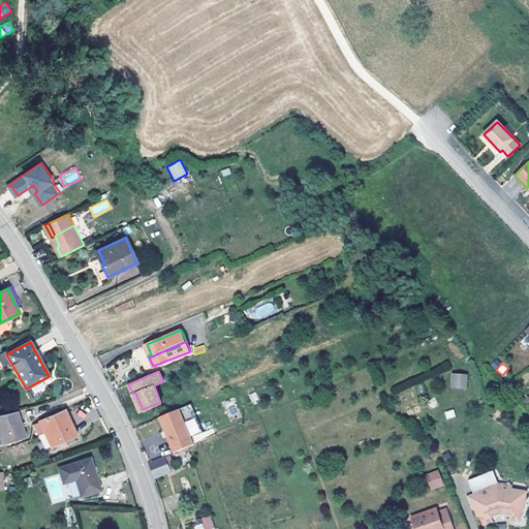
[(452,382),(455,382),(465,383),(466,377),(466,373),(453,372),(452,382)]
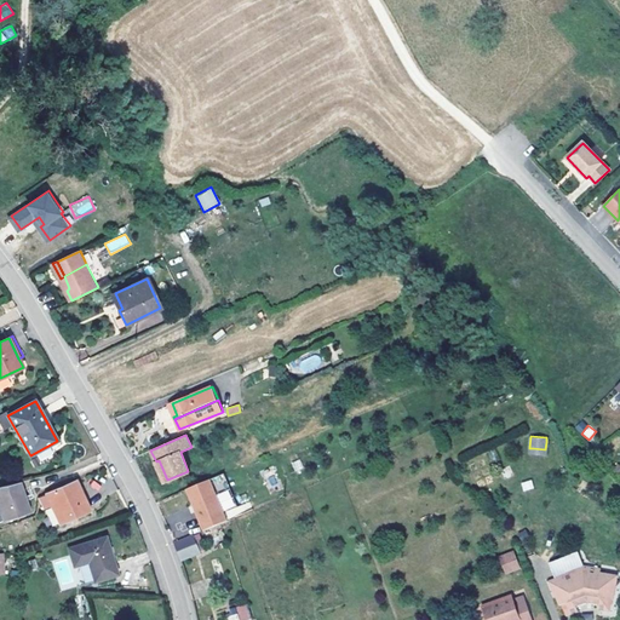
[(210,478),(200,483),(211,503),(218,500),(210,478)]
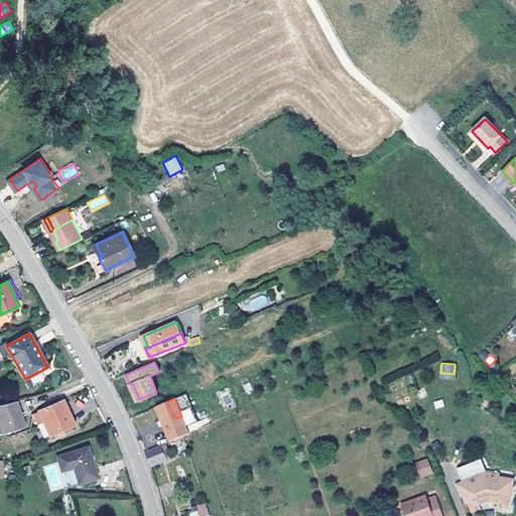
[(442,399),(433,401),(435,409),(444,406),(442,399)]
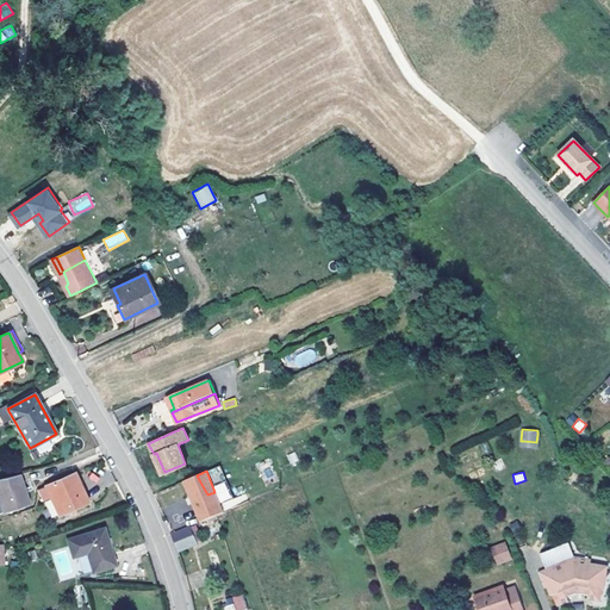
[(75,473),(45,486),(58,515),(88,502),(75,473)]
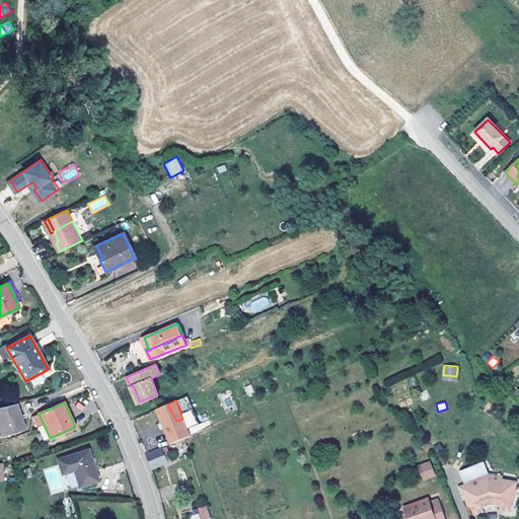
[(16,403),(0,409),(0,426),(3,436),(21,430),(16,415),(20,414),(16,403)]
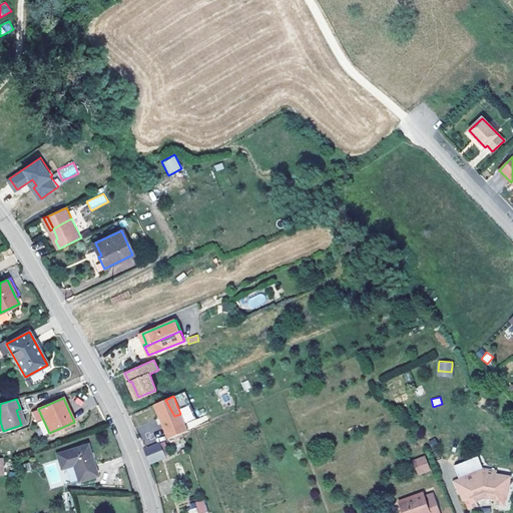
[(153,405),(158,416),(161,424),(167,439),(182,433),(174,416),(165,400),(153,405)]
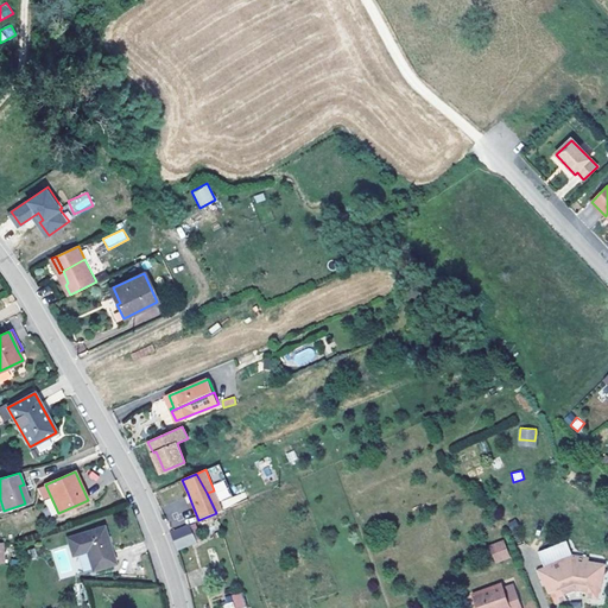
[(24,485),(19,486),(25,504),(30,502),(24,485)]
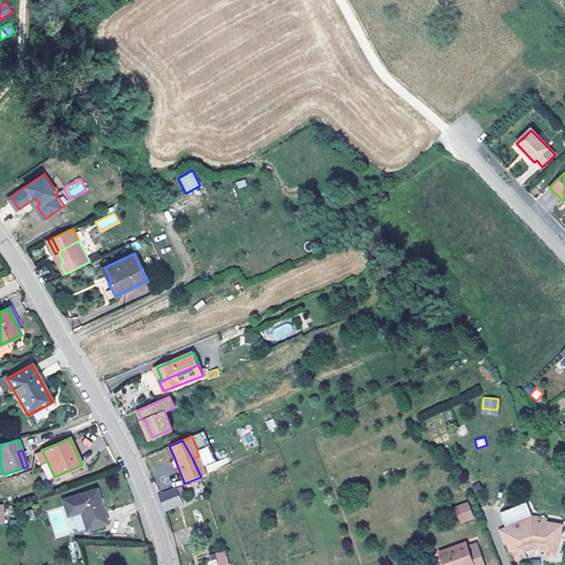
[(199,456),(192,458),(201,477),(206,473),(199,456)]
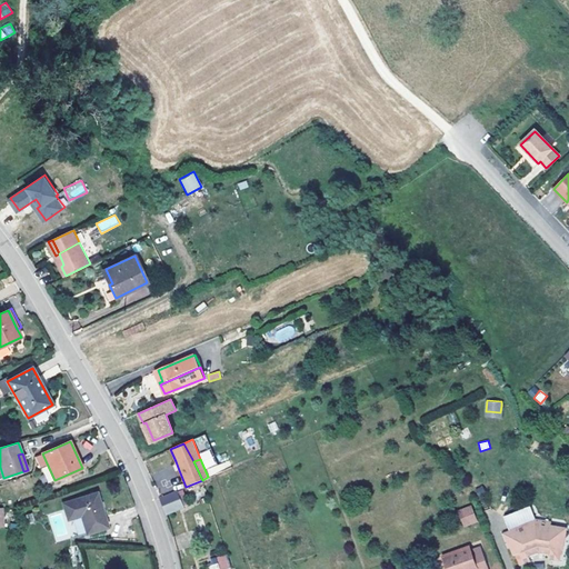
[(206,468),(208,475),(231,468),(229,461),(206,468)]
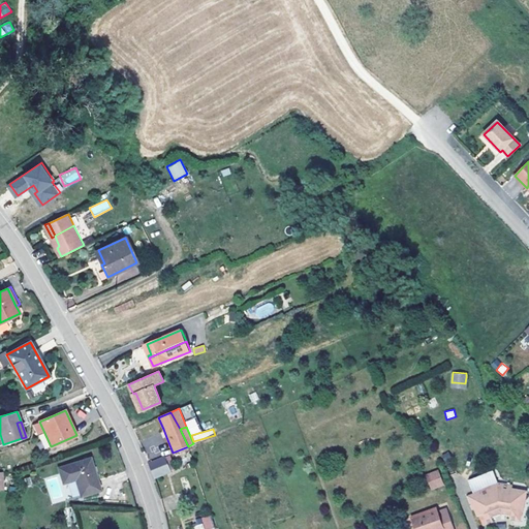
[(43,448),(50,446),(43,434),(38,436),(43,448)]
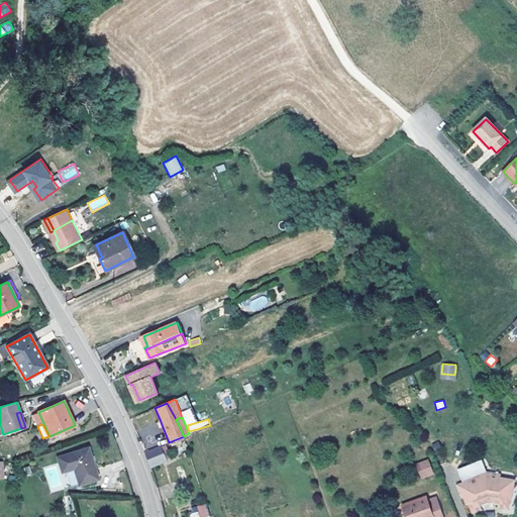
[(165,443),(162,445),(167,461),(171,460),(165,443)]
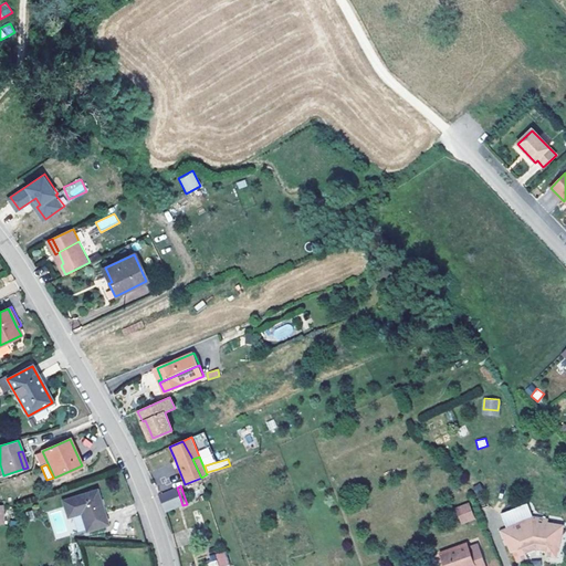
[(177,488),(158,495),(165,511),(182,505),(177,488)]
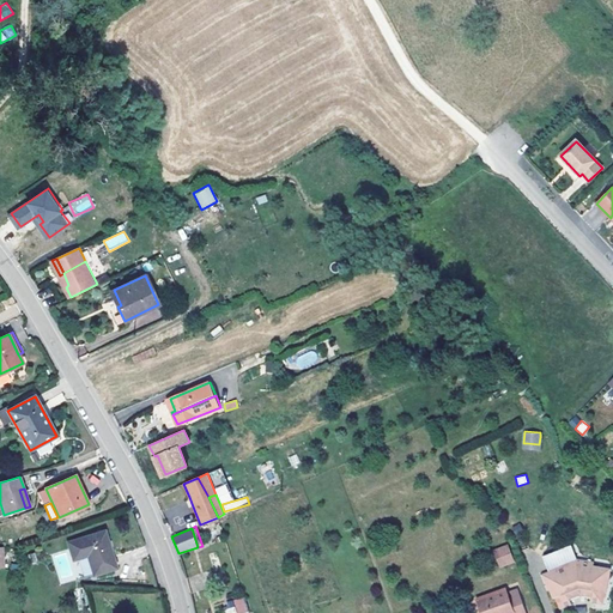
[(104,530),(68,542),(74,559),(87,556),(93,575),(116,568),(104,530)]
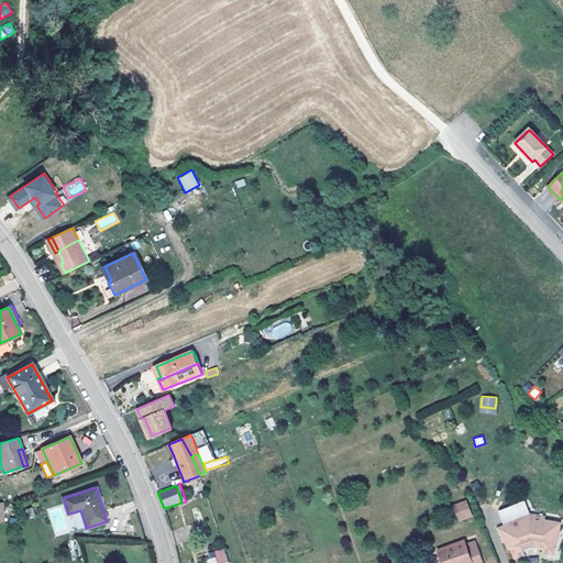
[(526,504),(525,500),(498,511),(499,514),(526,504)]
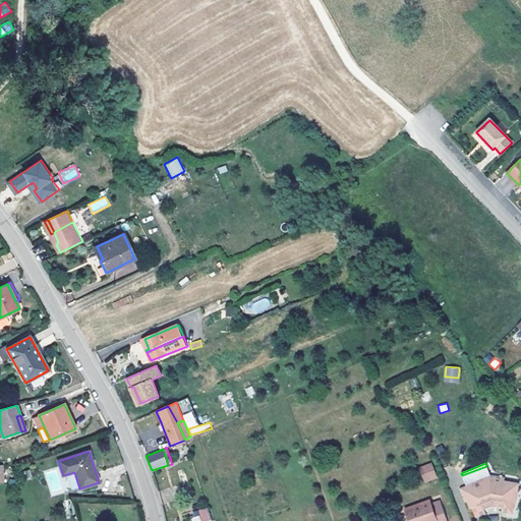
[(431,464),(421,467),(424,476),(435,472),(431,464)]
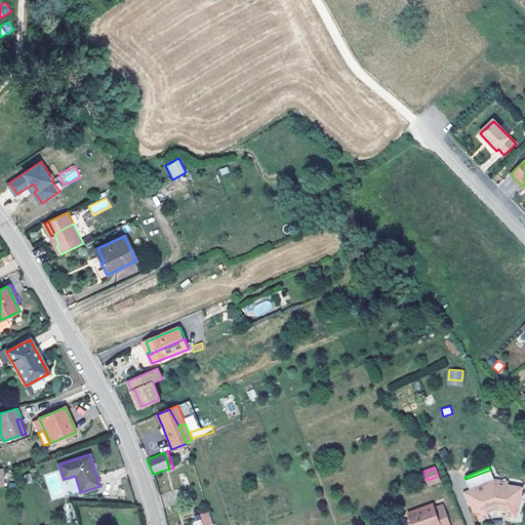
[(490,470),(466,479),(470,488),(473,497),(470,498),(472,505),(471,506),(473,513),(475,512),(479,522),(489,518),(488,513),(496,510),(506,512),(505,515),(516,518),(518,507),(519,507),(521,493),(507,491),(509,484),(509,481),(493,479),(490,470)]
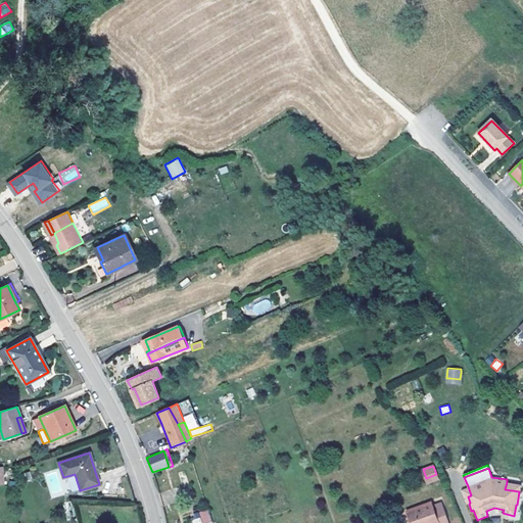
[(70,491),(78,490),(75,476),(67,478),(70,491)]
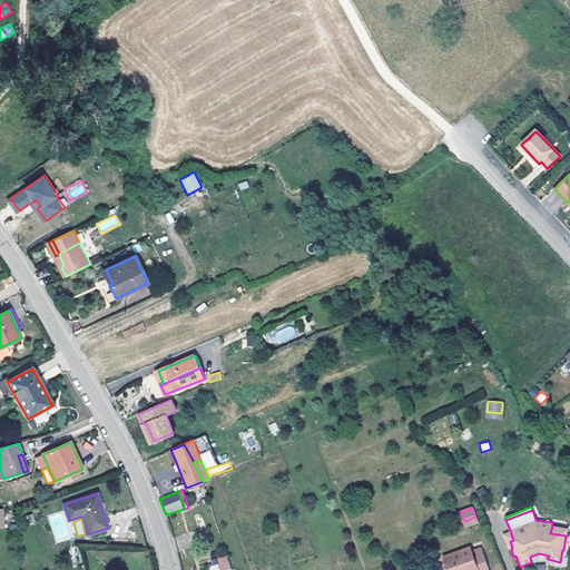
[(567,529),(552,526),(550,533),(566,536),(567,529)]
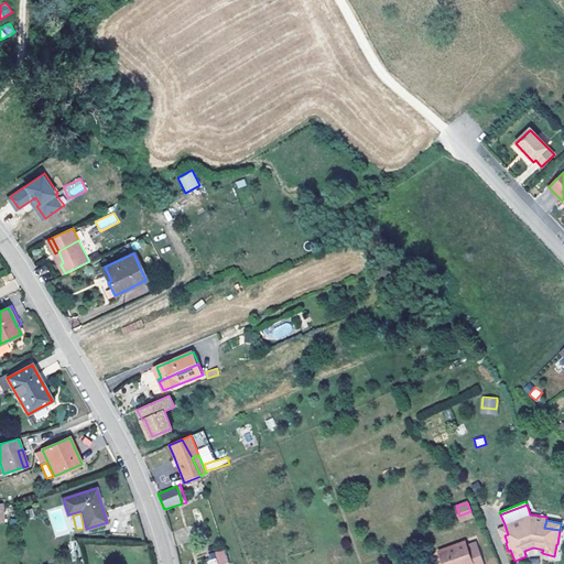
[(465,541),(437,551),(442,563),(484,563),(476,542),(467,545),(465,541)]
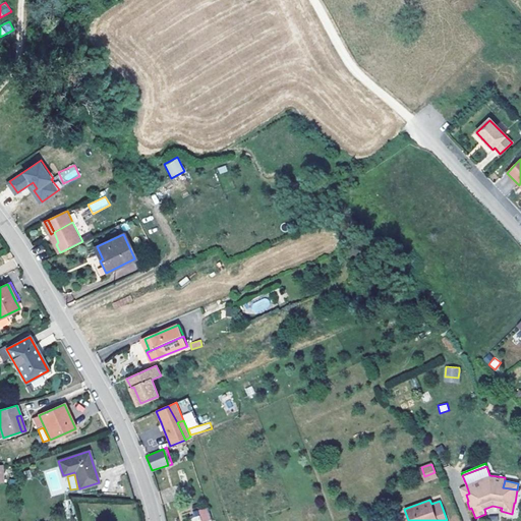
[(206,508),(198,510),(201,520),(204,520),(209,519),(206,508)]
